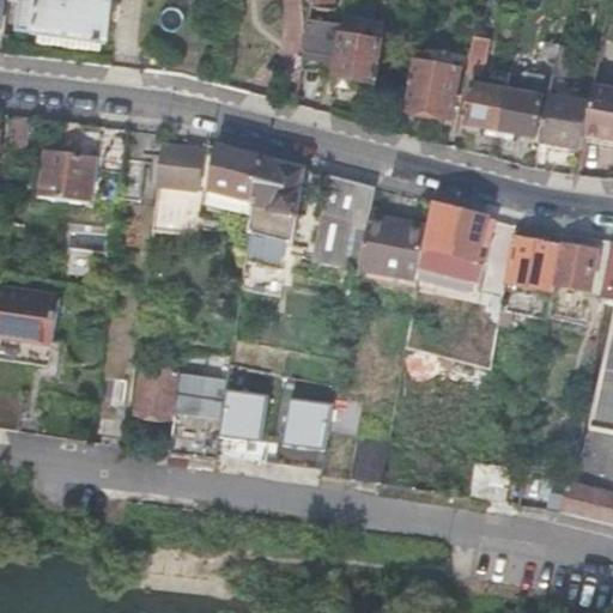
[(13,0),(22,1),(17,30),(36,32),(36,34),(42,35),(101,43),(107,43),(111,0),(13,0)]
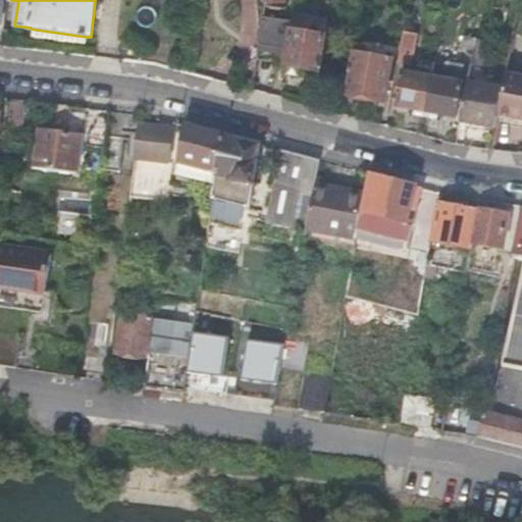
[(265,0),(265,6),(284,9),(285,0),(265,0)]
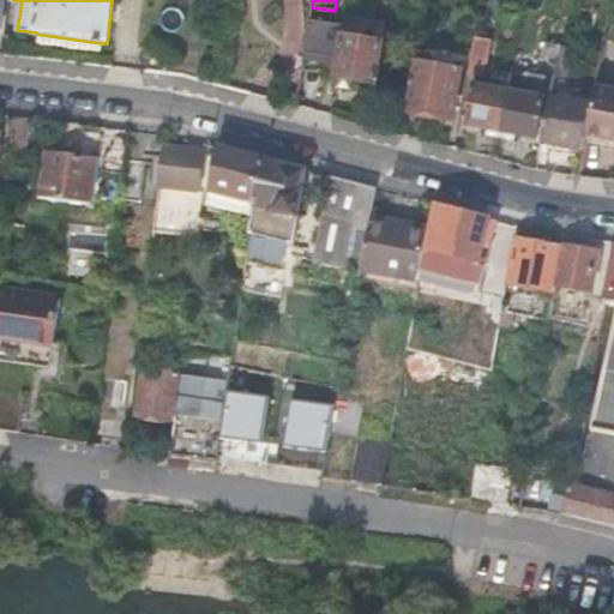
[(347,17),(337,74),(377,80),(385,22),(347,17)]
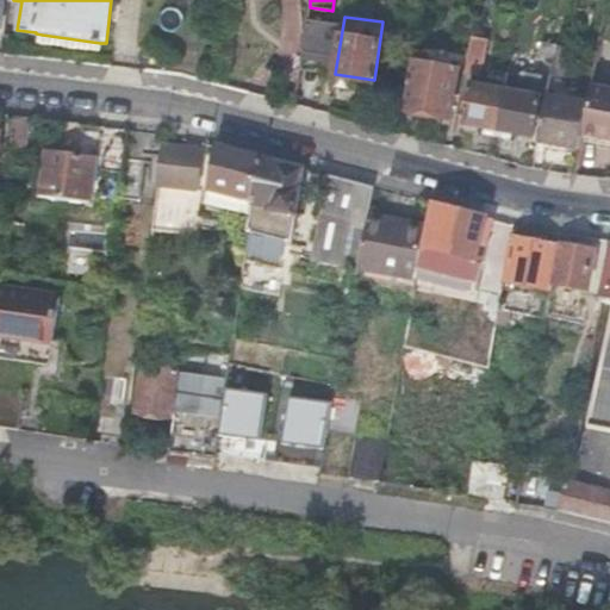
[(474,33),(467,72),(481,74),(489,36),(474,33)]
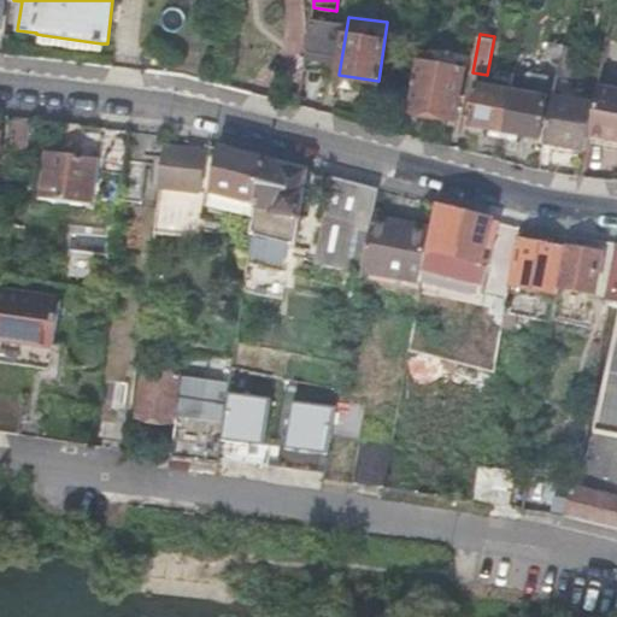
[(101,43),(42,35),(41,41),(100,50),(101,43)]
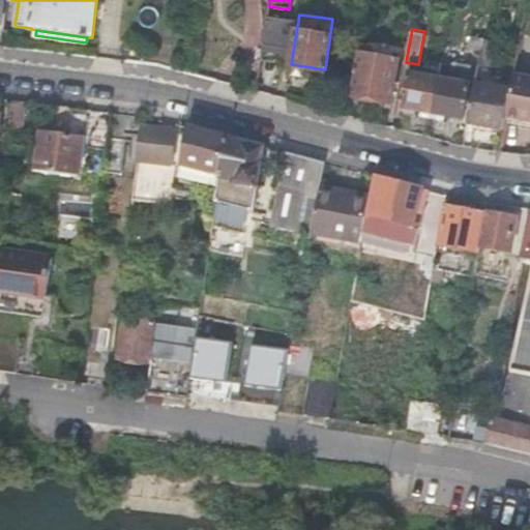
[(477,75),(484,38),(473,36),(467,72),(477,75)]
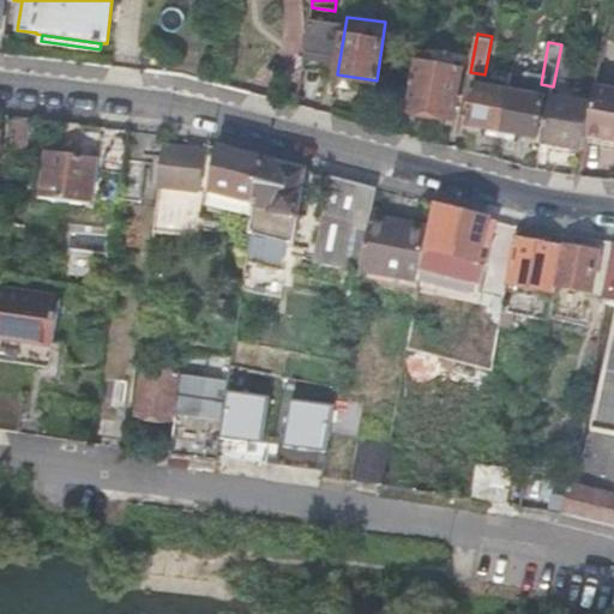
[(415,60),(407,108),(410,109),(410,112),(413,114),(423,116),(426,114),(426,112),(455,116),(462,68),(415,60)]
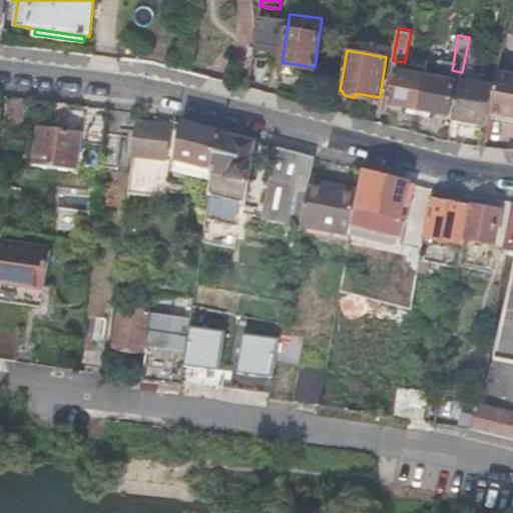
[(421,106),(427,74),(399,69),(393,101),(421,106)]
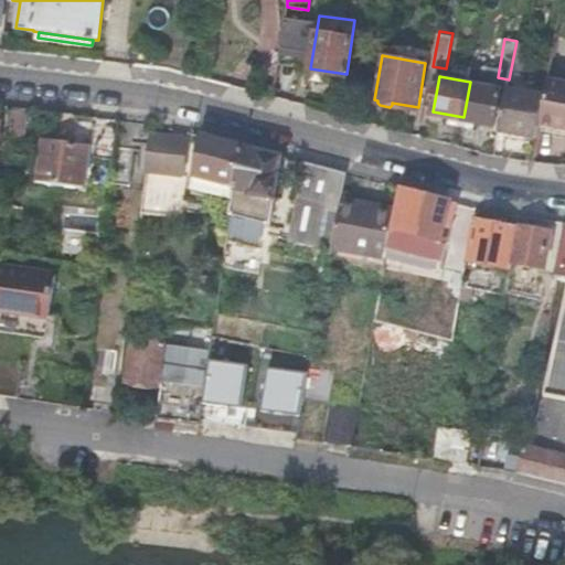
[(564,126),(564,81),(547,77),(545,94),(540,123),(564,126)]
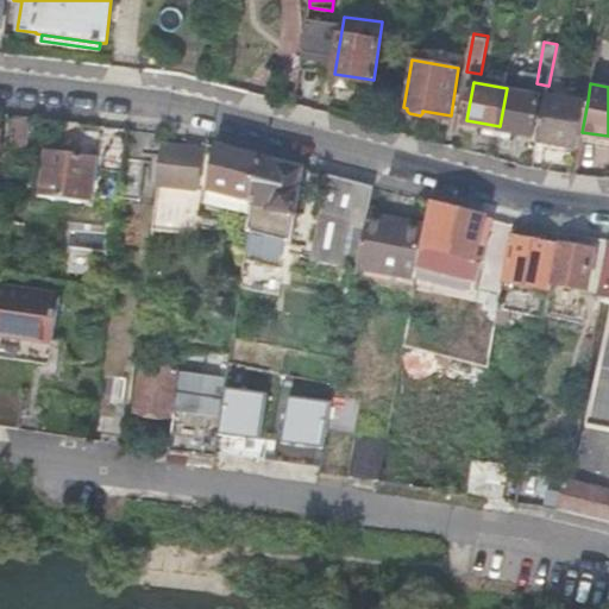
[(541,94),(507,88),(500,126),(534,133),(541,94)]
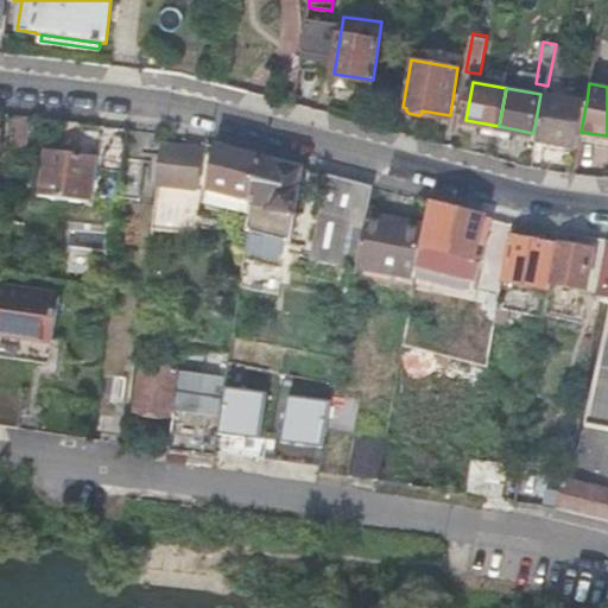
[(578,145),(581,132),(587,101),(546,94),(538,137),(578,145)]
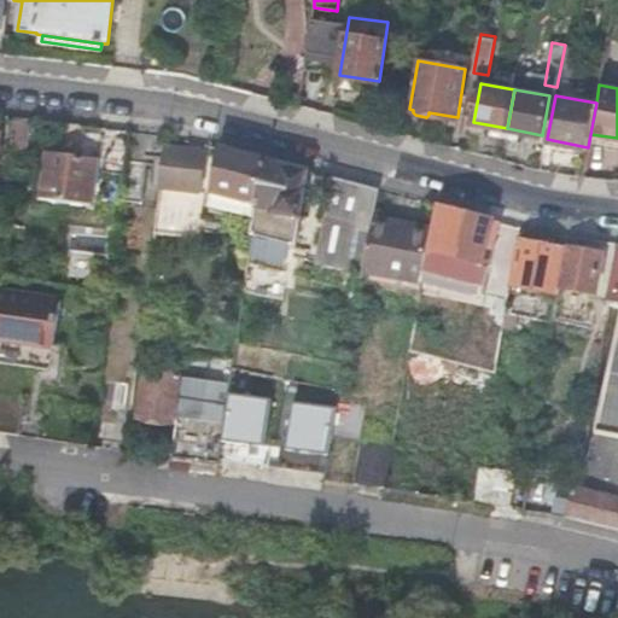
[(18,121),(17,147),(31,149),(34,121),(18,121)]
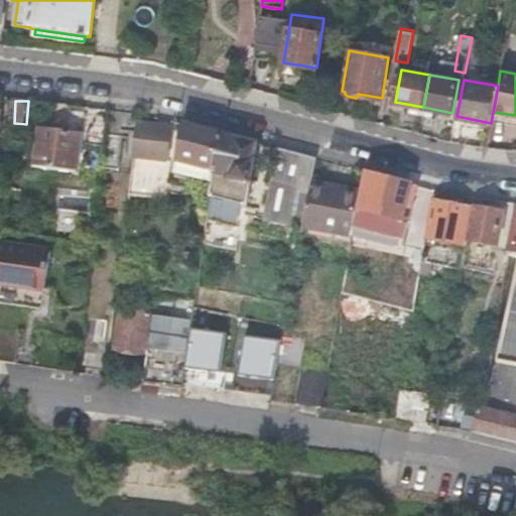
[(103,133),(106,109),(87,106),(83,142),(102,146),(103,133)]
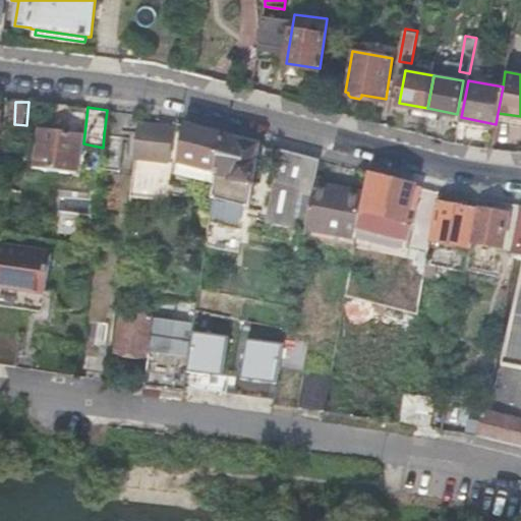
[(159,124),(140,122),(136,157),(154,160),(159,124)]
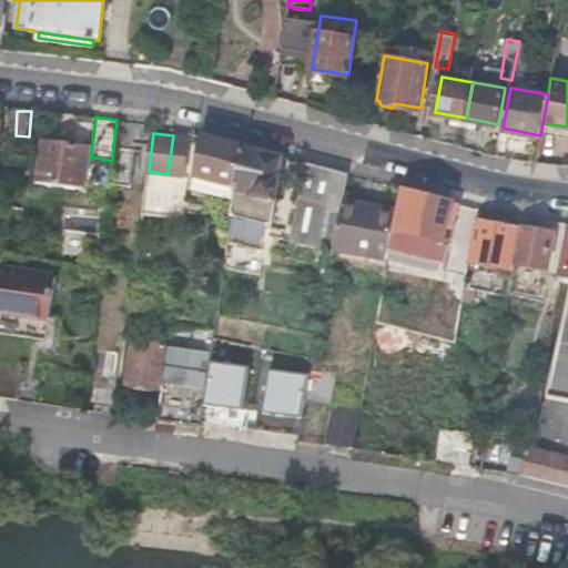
[(191,138),(173,135),(168,174),(185,176),(191,138)]
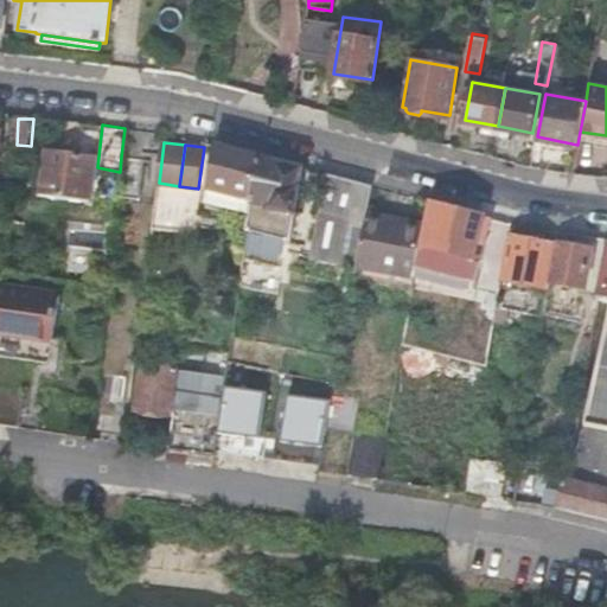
[(255,199),(261,157),(237,151),(223,147),(219,166),(213,165),(210,189),(255,199)]
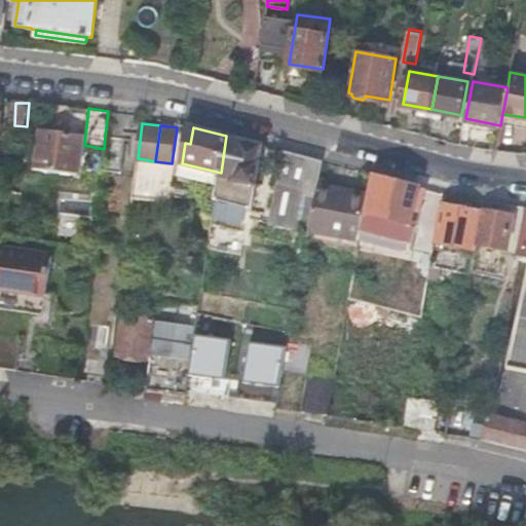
[(42,130),(37,170),(78,175),(83,136),(42,130)]
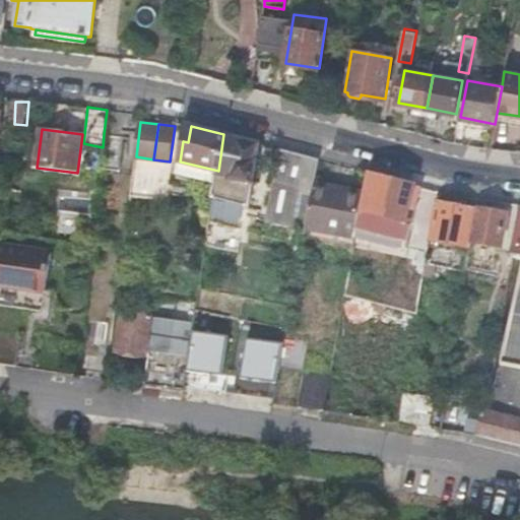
[(100,171),(118,173),(122,136),(104,134),(103,147),(100,171)]
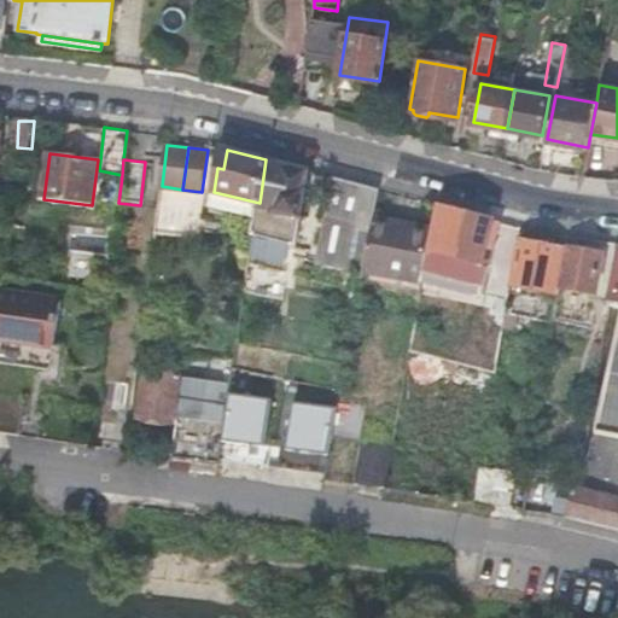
[(298,244),(309,172),(274,162),(266,159),(260,203),(258,207),(257,207),(254,233),(258,234),(254,255),(287,263),(293,243),(298,244)]
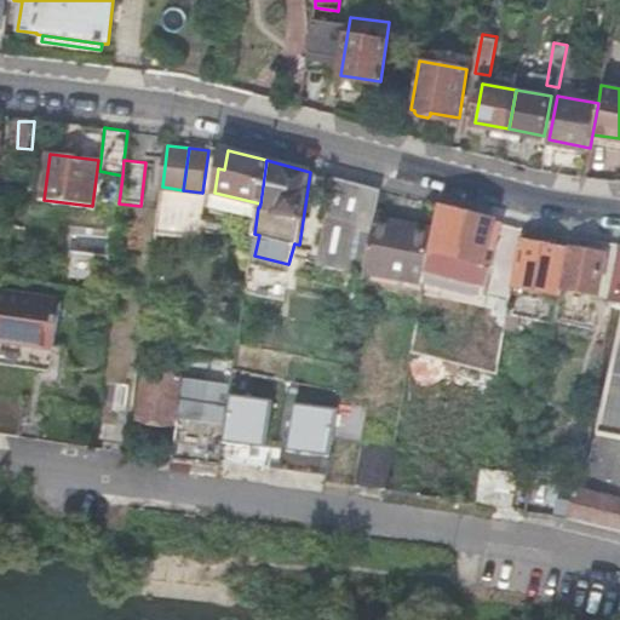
[(374,217),(379,189),(332,177),(319,262),(321,263),(321,264),(363,275),(365,270),(372,227),(374,217)]
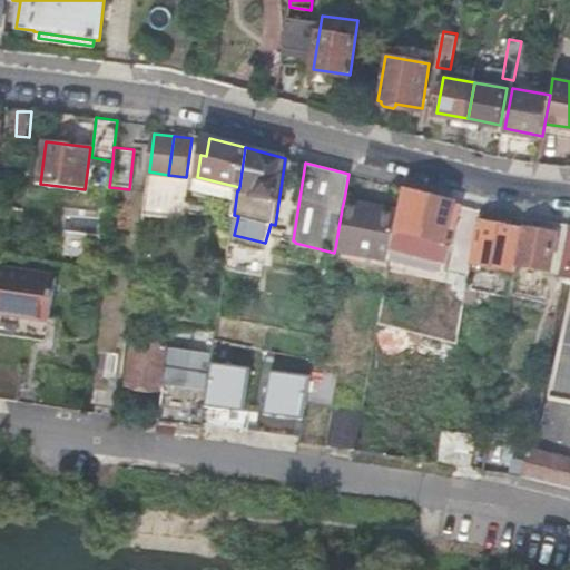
[(446,241),(457,202),(404,188),(400,210),(396,231),(446,241)]
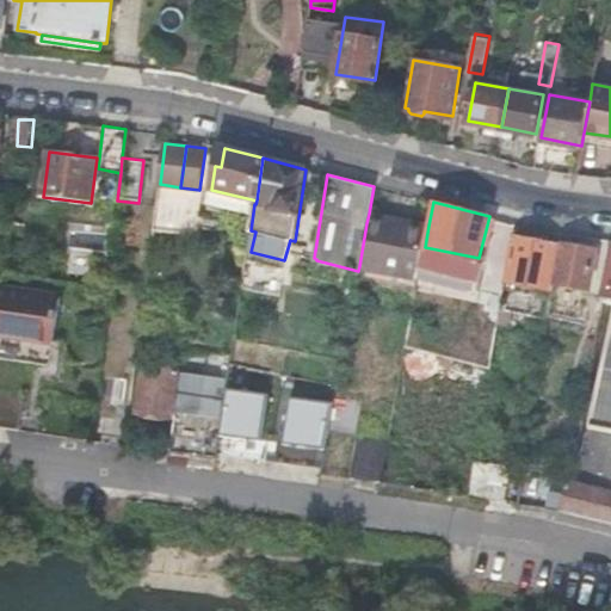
[(419,279),(425,247),(429,226),(369,214),(366,223),(359,266),(419,279)]
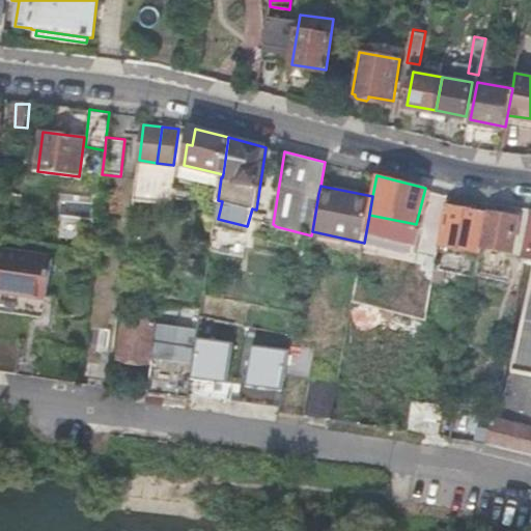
[(479,250),(486,211),(449,204),(445,227),(443,226),(440,243),(479,250)]
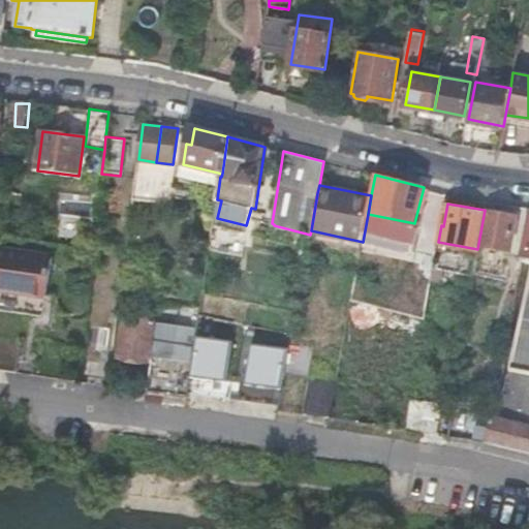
[(528,206),(519,260),(528,261),(528,206)]
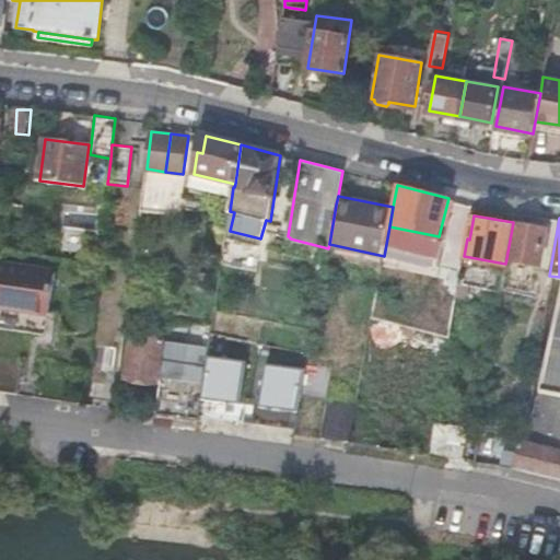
[(515,222),(509,258),(540,264),(547,229),(515,222)]
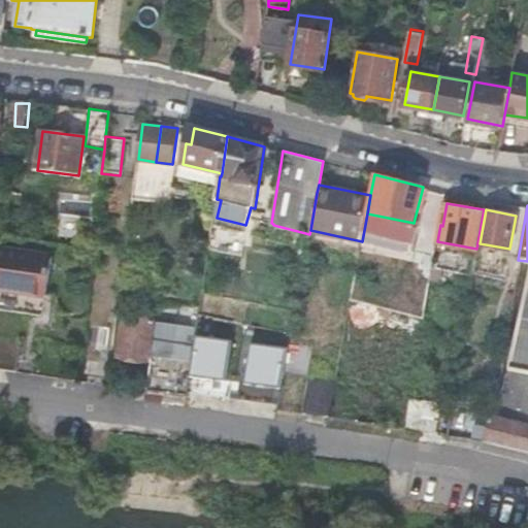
[(53,254),(0,246),(0,308),(45,315),(53,254)]
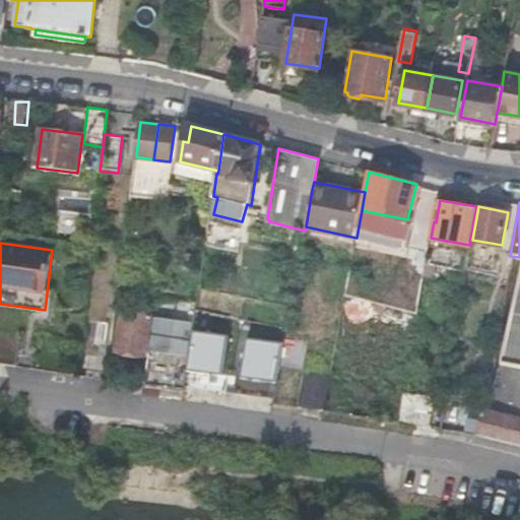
[(477,433),(519,443),(519,261),(486,409),(482,408),(477,433)]
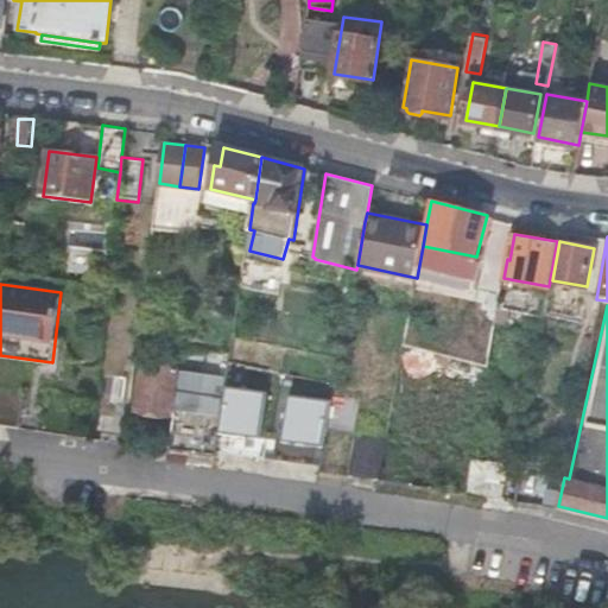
[(173,410),(179,367),(179,363),(144,359),(138,405),(173,410)]
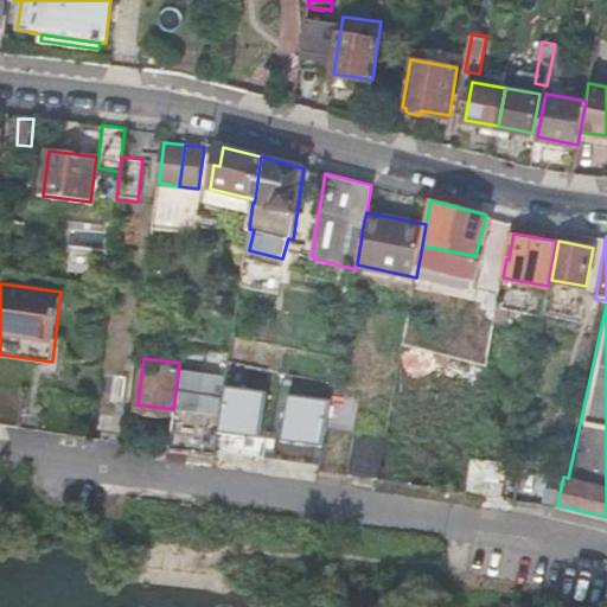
[(168,446),(215,453),(218,433),(225,387),(228,372),(179,366),(173,409),(168,446)]
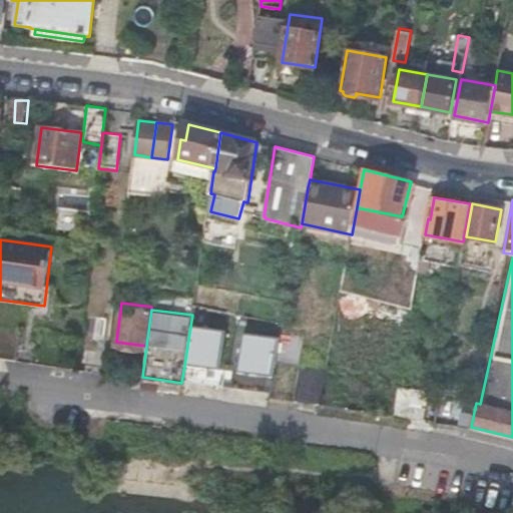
[(0,321),(0,355),(19,359),(23,325),(0,321)]
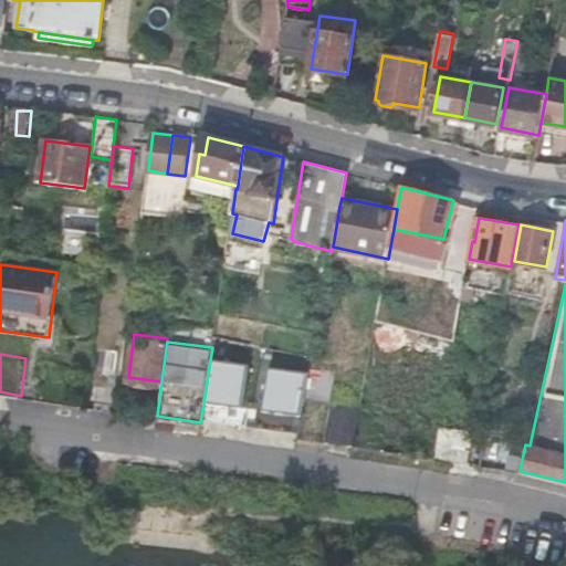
[(308,376),(304,395),(332,399),(341,360),(312,354),(308,376)]
